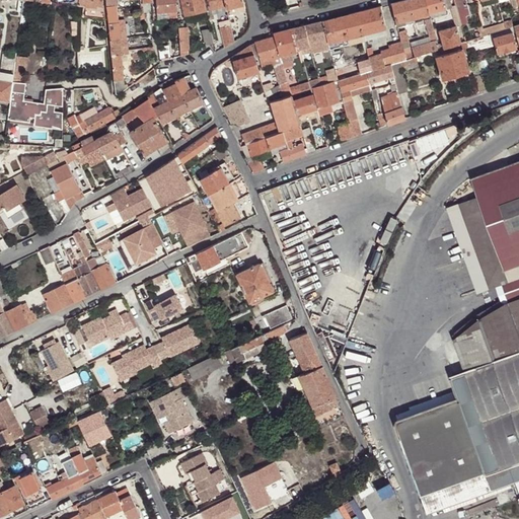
[(177,11),(175,0),(156,0),(157,12),(177,11)]
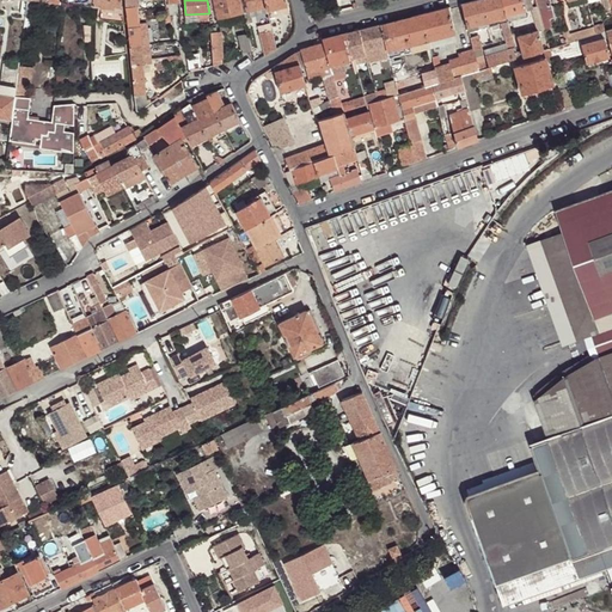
[(243,13),(240,0),(213,0),(218,19),(243,13)]
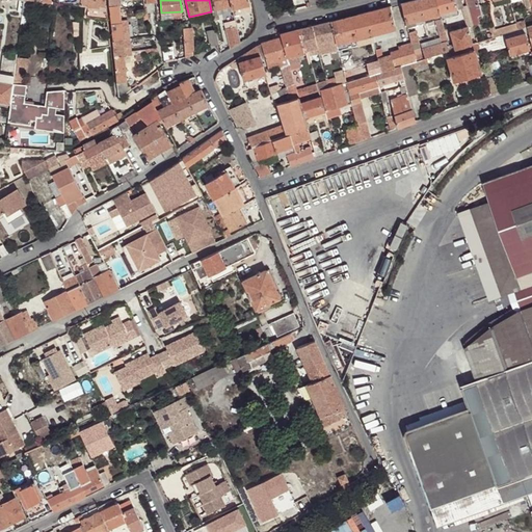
[(232,7),(230,0),(211,0),(214,10),(232,7)]
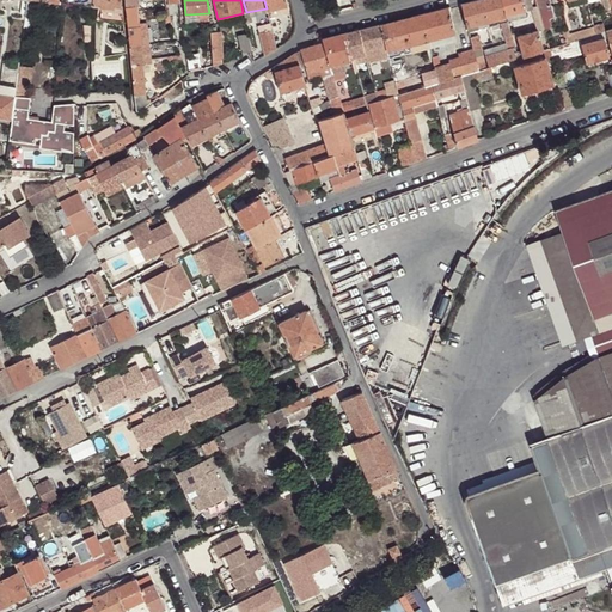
[(285,0),(264,0),(267,8),(268,11),(287,7),(285,0)]
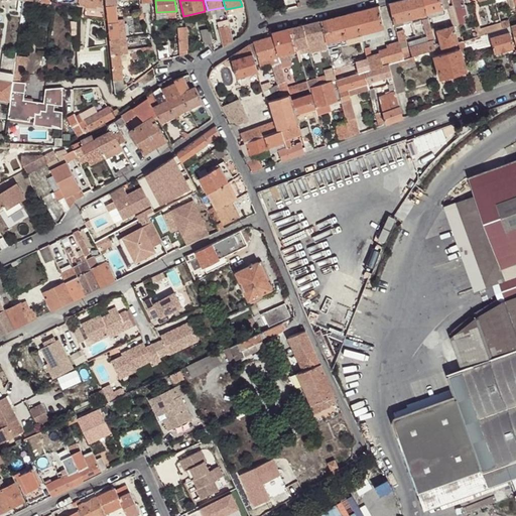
[(404,0),(390,4),(395,23),(420,16),(416,0),(404,0)]
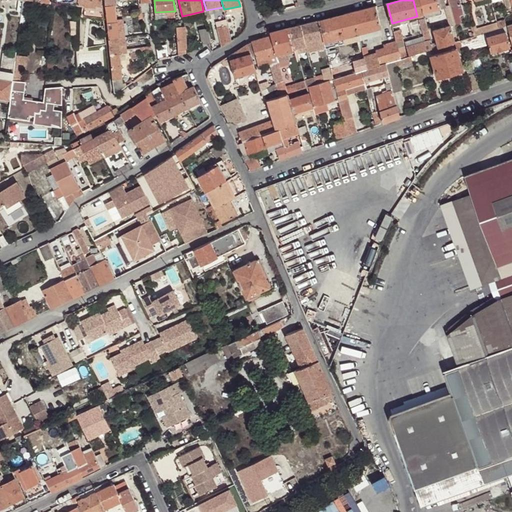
[(424,13),(419,0),(413,0),(417,16),(424,15),(424,13)]
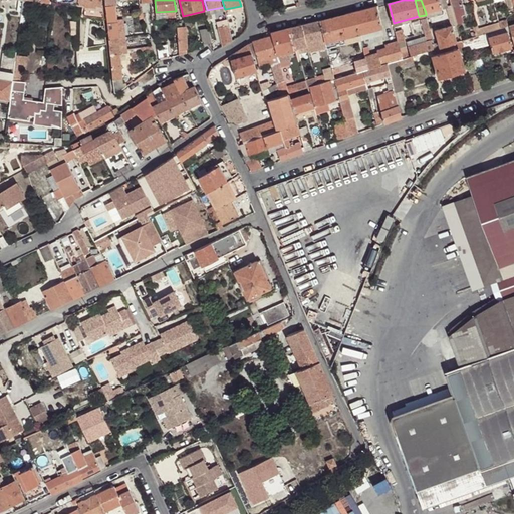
[(439,0),(421,0),(426,13),(442,9),(439,0)]
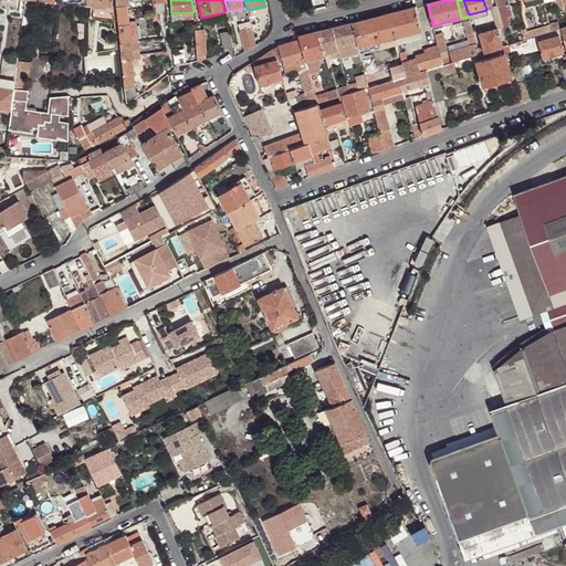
[(503,46),(509,45),(503,27),(499,8),(495,0),(490,0),(498,29),(503,46)]
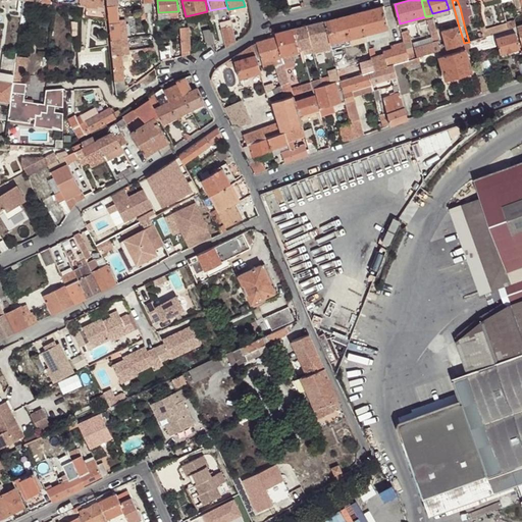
[(118,19),(117,6),(112,7),(107,7),(115,82),(125,81),(122,55),(121,45),(120,39),(119,25),(118,19)]
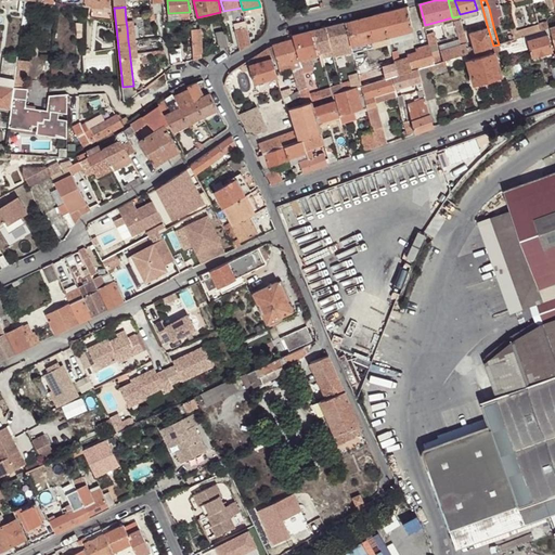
[(223,11),(220,12),(222,16),(228,16),(243,13),(243,10),(242,8),(223,11)]
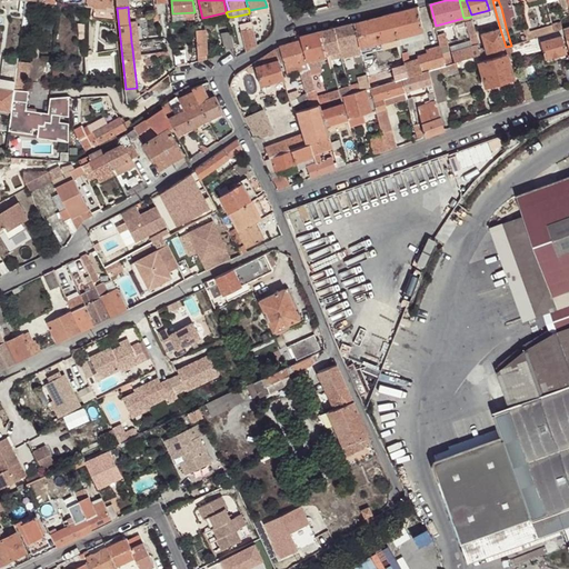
[(392,13),(398,38),(422,32),(423,31),(417,8),(392,13)]
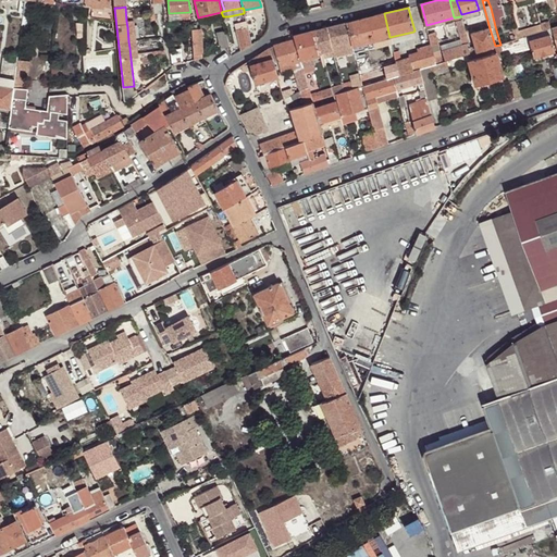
[(380,39),(390,37),(384,13),(374,16),(380,39)]
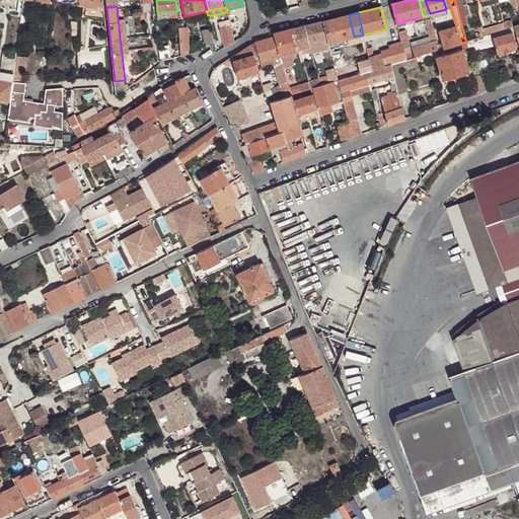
[(349,15),(343,16),(348,39),(354,36),(349,15)]
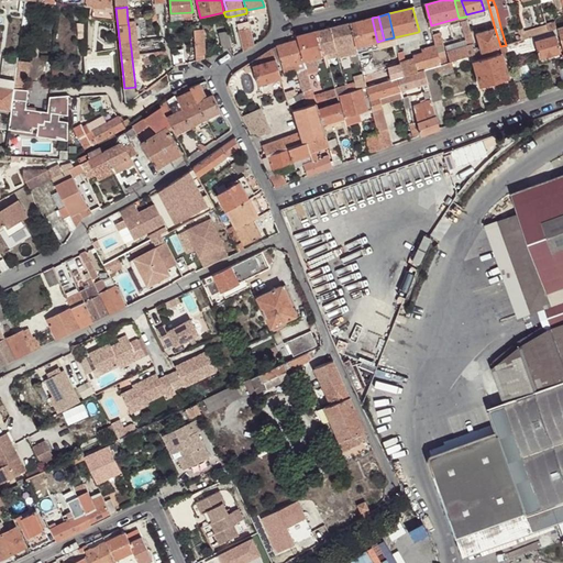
[(361,62),(363,73),(375,69),(373,58),(365,61),(361,46),(367,44),(377,42),(372,18),(351,23),(361,62)]
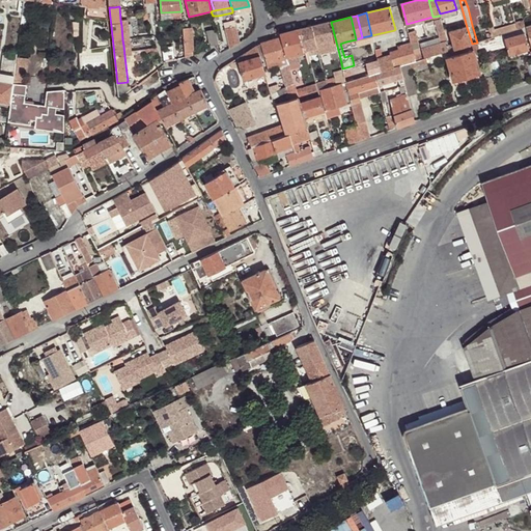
[(530,18),(516,23),(518,30),(527,27),(530,25),(530,18)]
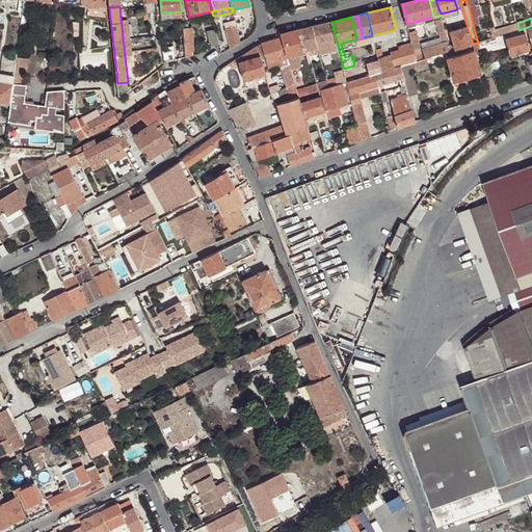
[(440,33),(446,32),(442,19),(435,21),(440,33)]
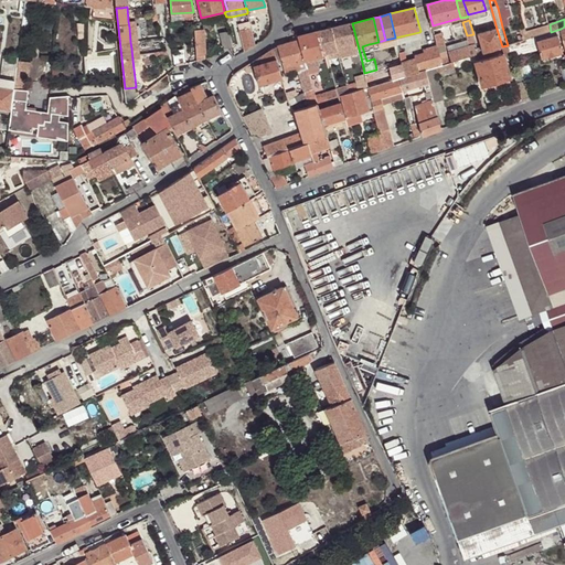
[(354,64),(362,62),(352,23),(332,28),(337,51),(338,55),(351,52),(352,55),(354,64)]
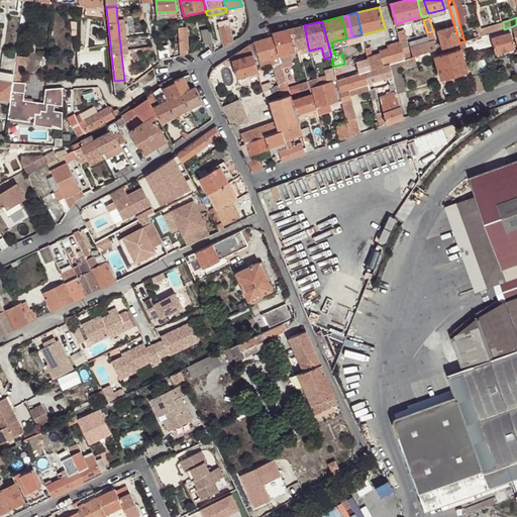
[(125,37),(124,24),(118,25),(119,38),(120,44),(126,43),(125,37)]
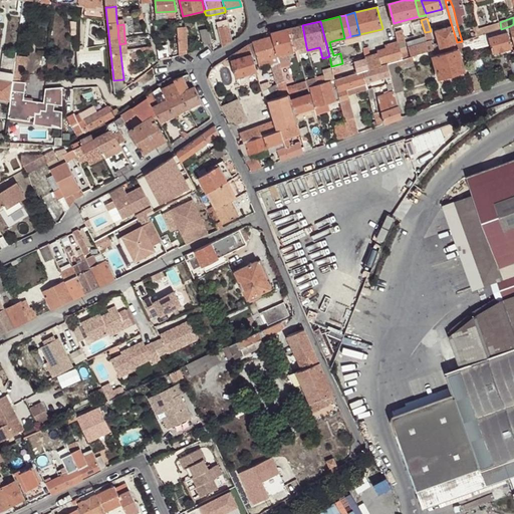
[(300,47),(306,46),(302,25),(291,28),(297,48),(300,47)]
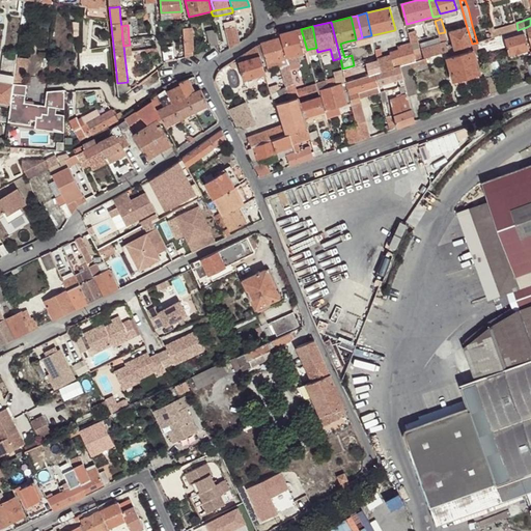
[(490,32),(491,37),(499,35),(504,34),(512,31),(511,26),(490,32)]
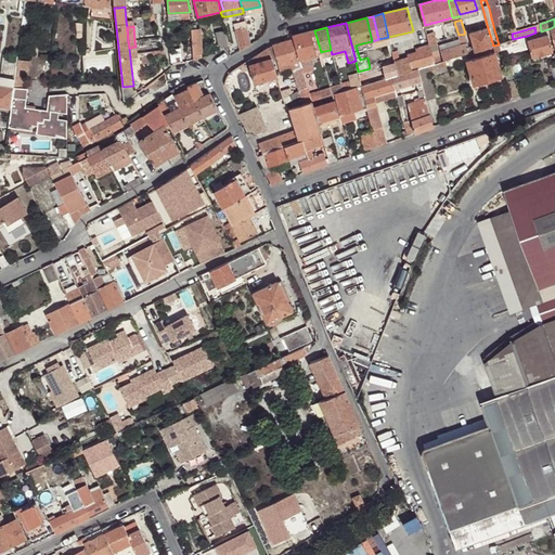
[(250,46),(246,28),(236,31),(241,51),(250,46)]
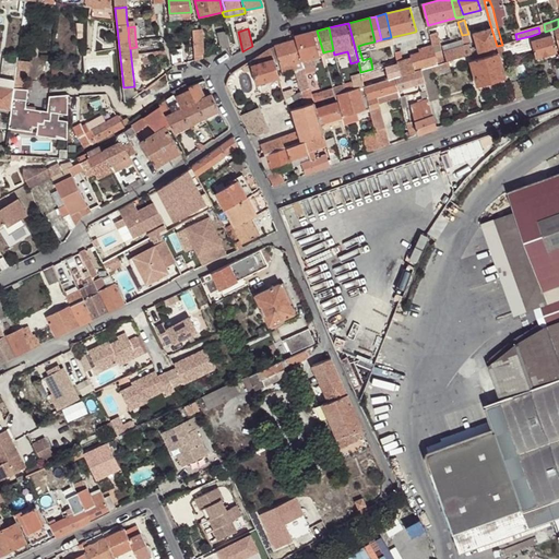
[(478,52),(497,46),(491,28),(482,32),(474,34),(473,34),(478,52)]
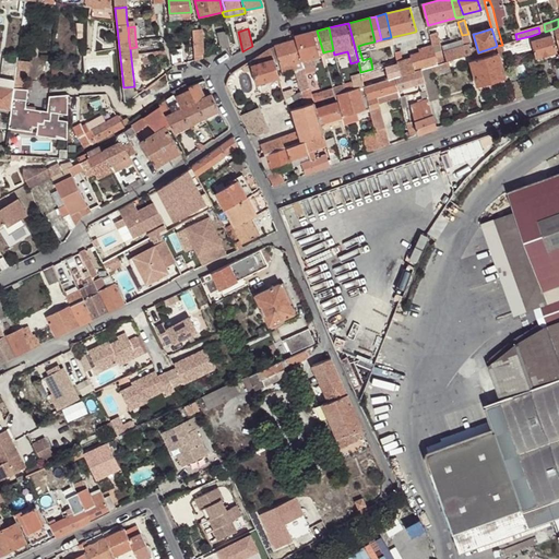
[(556,34),(555,28),(545,32),(539,33),(531,36),(532,42),(552,35),(556,34)]
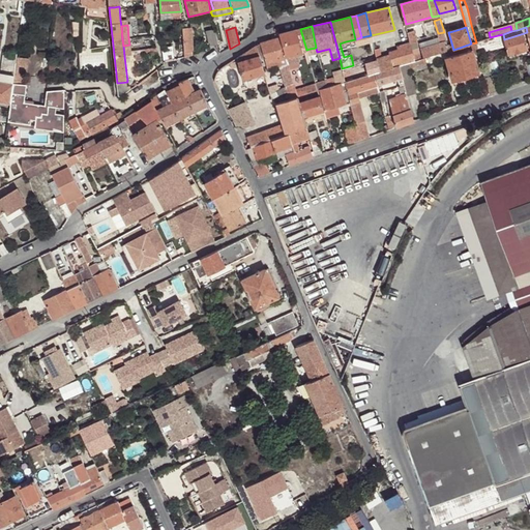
[(192,28),(182,29),(184,52),(193,52),(192,28)]
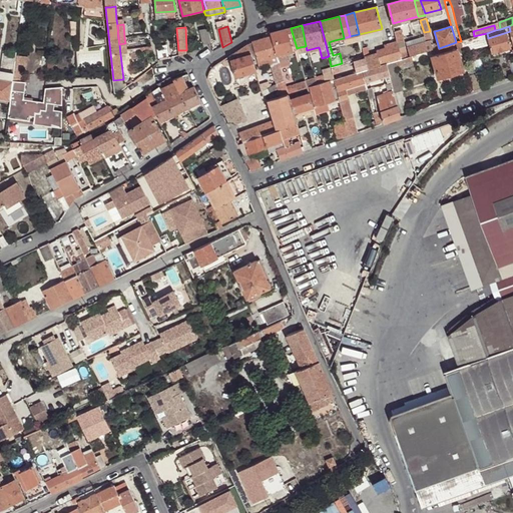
[(294,51),(297,50),(297,48),(291,28),(288,29),(294,51)]
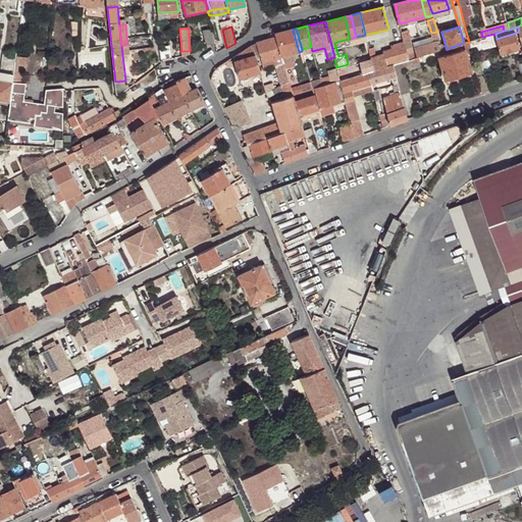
[(215,44),(212,30),(203,32),(206,46),(215,44)]
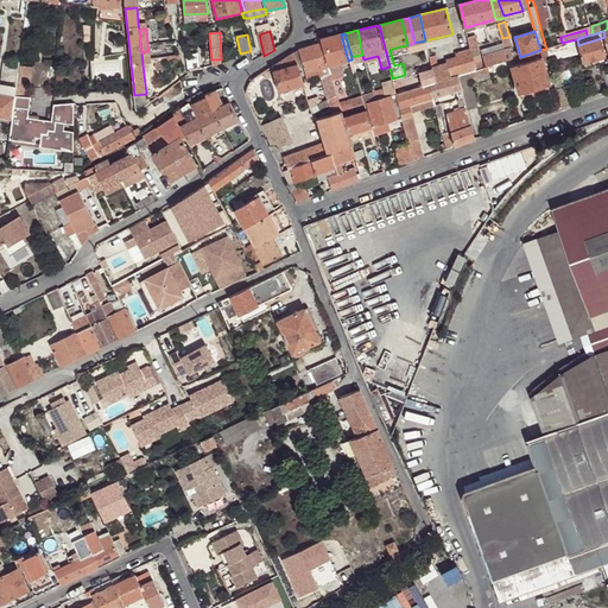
[(341,35),(321,39),(322,44),(328,65),(347,61),(348,61),(341,35)]
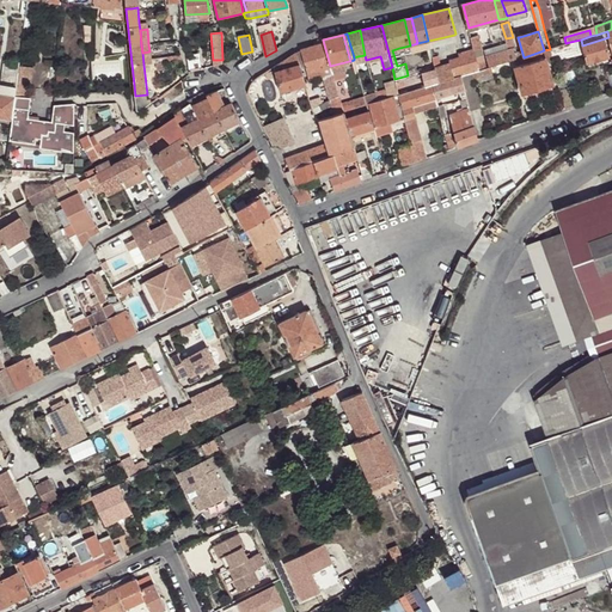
[(428,41),(430,48),(457,41),(454,35),(428,41)]
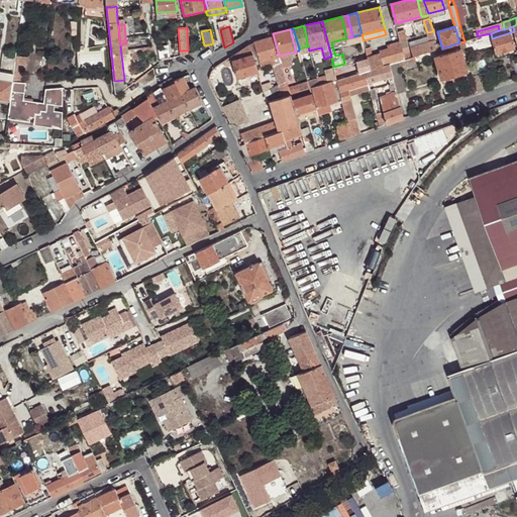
[(411,59),(411,58),(404,30),(398,31),(399,34),(401,42),(405,60),(411,59)]
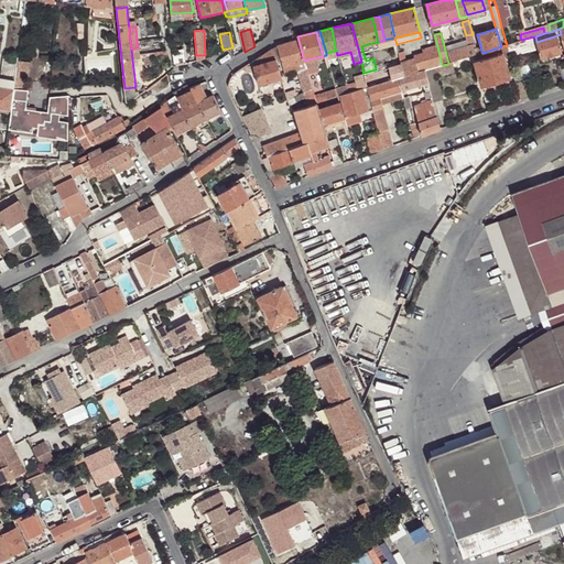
[(562,52),(557,35),(537,42),(539,49),(541,57),(562,52)]
